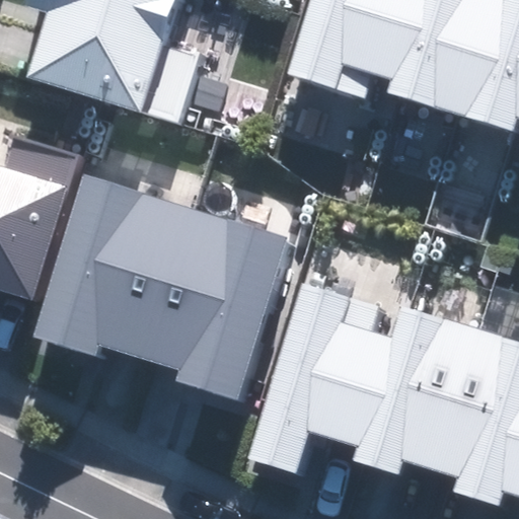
[(26,79),(176,123),(196,57),(161,47),(174,0),(25,0),(24,7),(46,13),(26,79)]
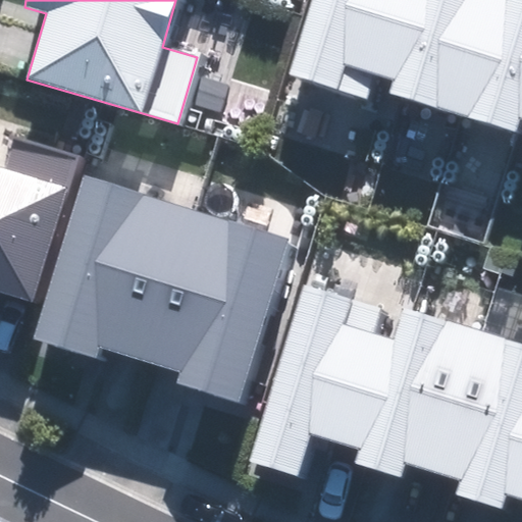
[(521,0),(313,0),(291,72),(368,98),(375,75),(395,82),(392,93),(516,132),(520,120),(521,120),(521,0)]
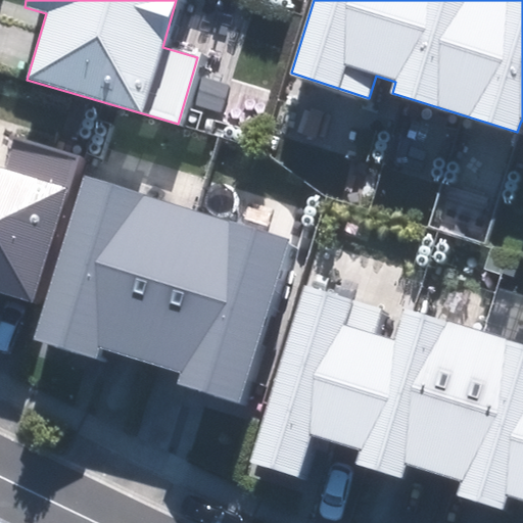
[(0,292),(31,302),(76,160),(15,141),(6,171),(0,168),(0,292)]
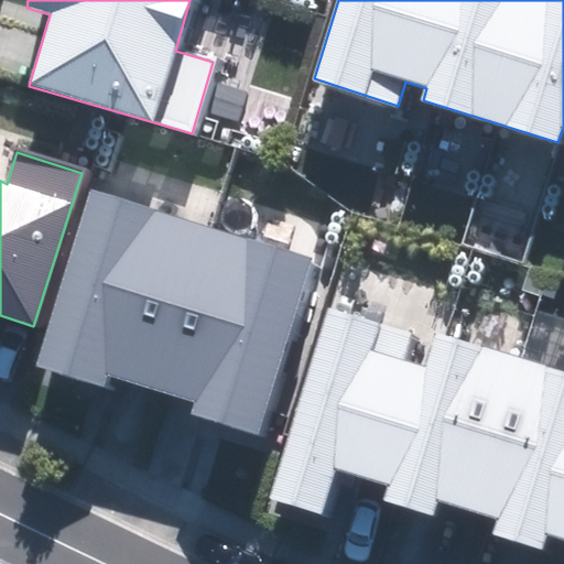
[(191,416),(258,436),(312,257),(87,191),(34,369),(100,388),(104,375),(195,401),(191,416)]
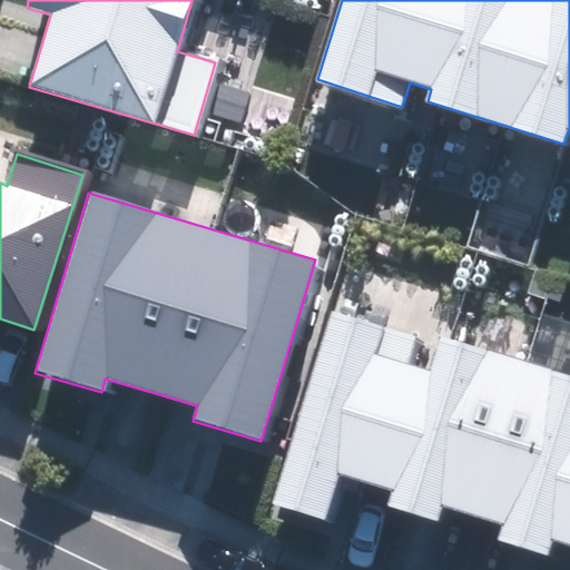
[(569,375),(439,334),(428,371),(408,364),(415,338),(328,311),(268,500),(324,518),(338,473),(391,490),(386,504),(435,520),(441,502),(500,521),(494,538),(548,554),(553,539),(569,543),(569,375)]
